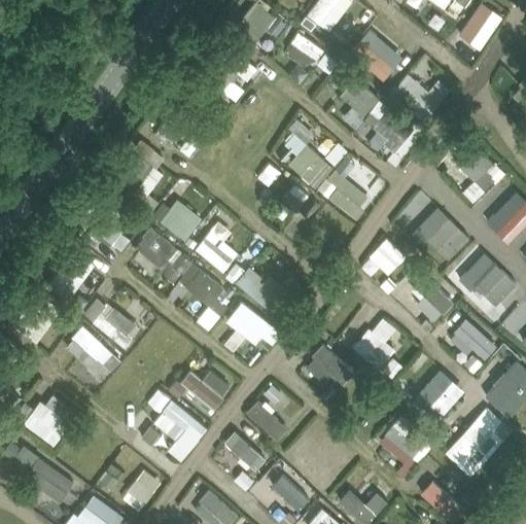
[(428,0),(443,10),(450,0),(428,0)]
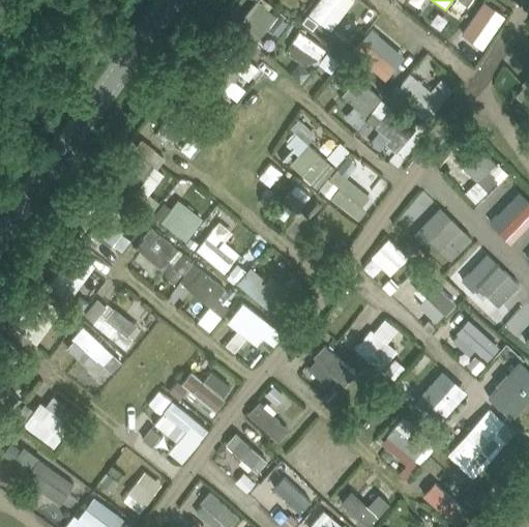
[(460,34),(480,50),(504,17),(483,1),(460,34)]
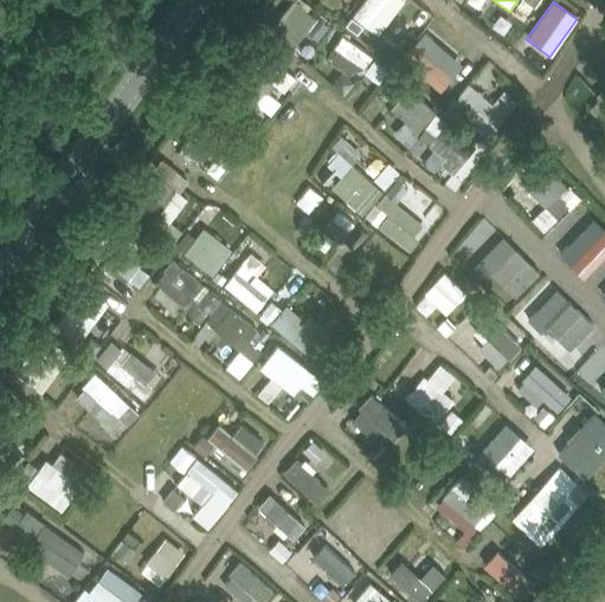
[(266,36),(289,53),(315,21),(293,4),(266,36)]
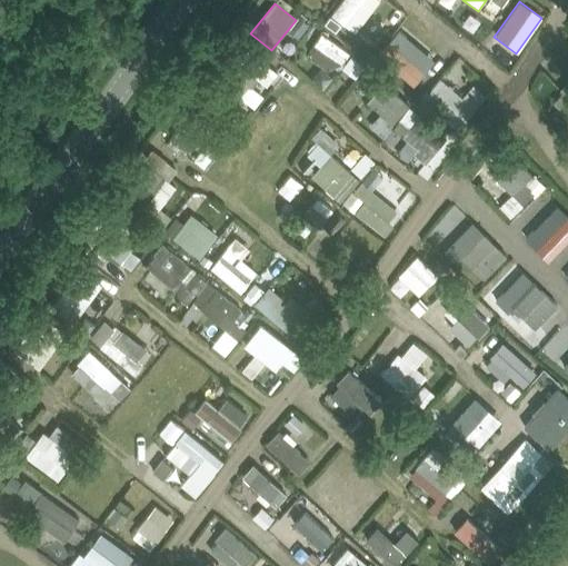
[(340,27),(329,19),(324,26),(335,33),(340,27)]
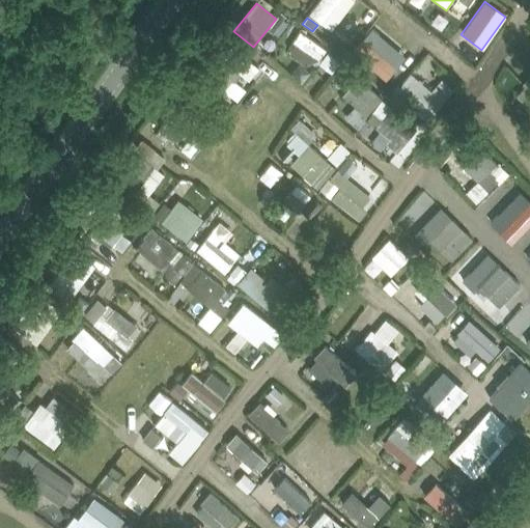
[(225,44),(234,51),(243,42),(231,33),(224,43),(225,44)]
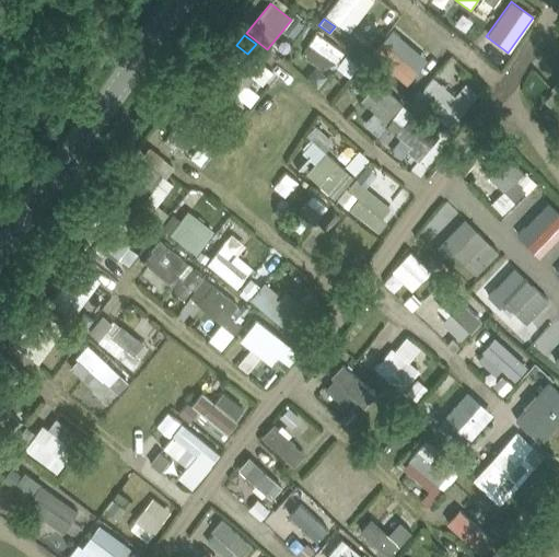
[(311,47),(305,55),(305,60),(322,71),(336,65),(344,54),(316,35),(309,46),(311,47)]
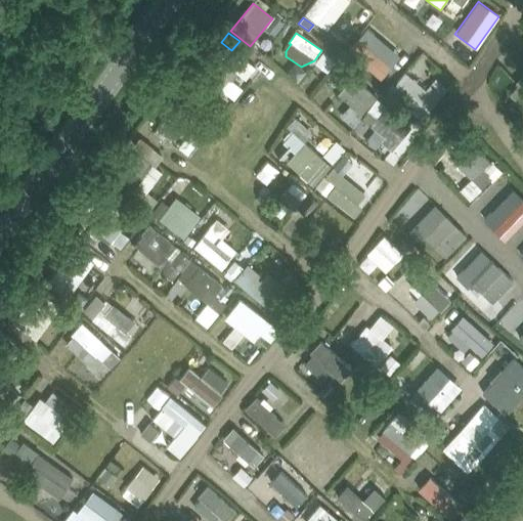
[(223,94),(219,91),(228,80),(232,83),(237,77),(233,74),(235,71),(227,64),(229,61),(219,54),(197,83),(218,100),(223,94)]
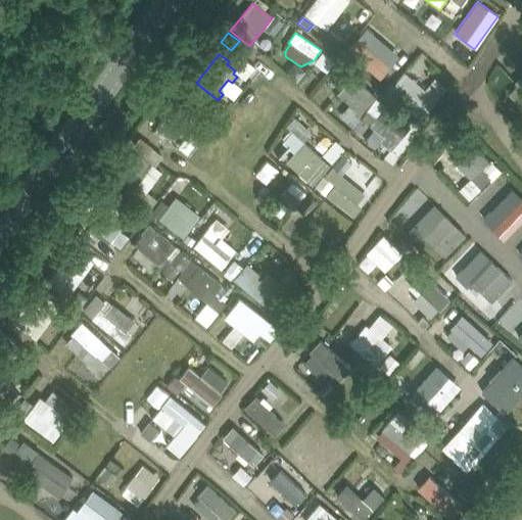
[(326,72),(333,62),(322,54),(315,63),(326,72)]
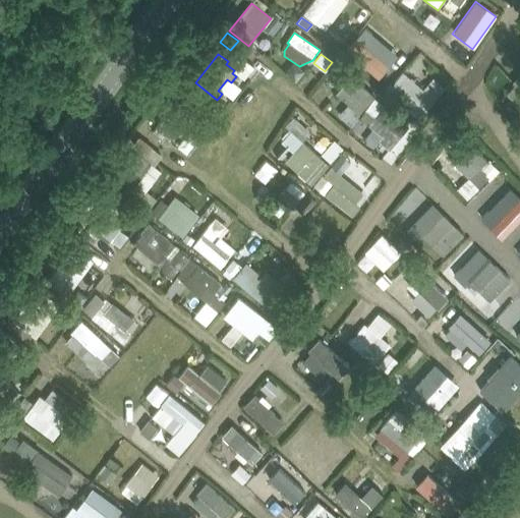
[(328,77),(337,85),(338,87),(345,78),(343,77),(346,74),(337,66),(328,77)]
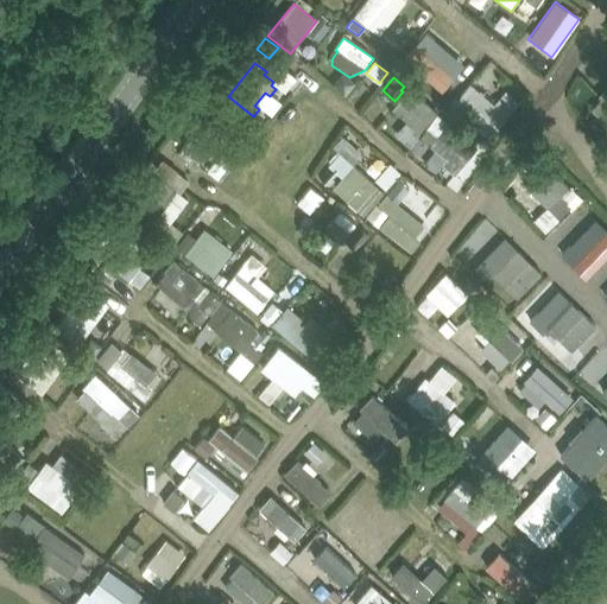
[(488,141),(507,120),(484,99),(484,97),(470,86),(450,109),(463,120),(463,119),(488,141)]
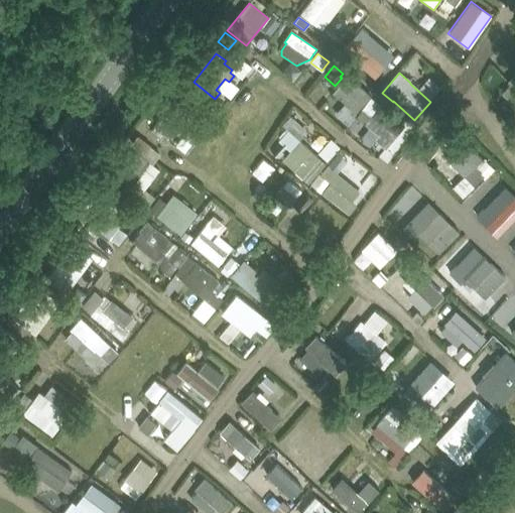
[(514,75),(507,84),(509,87),(501,95),(514,109),(514,75)]
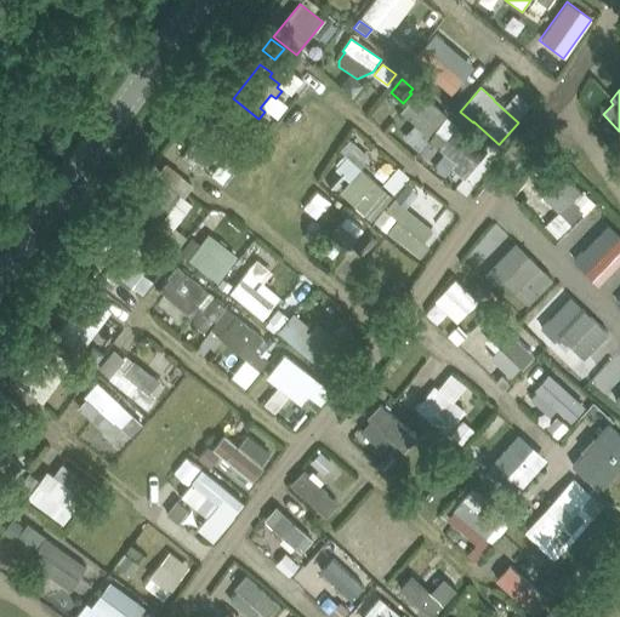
[(428,137),(445,115),(419,92),(400,113),(428,137)]
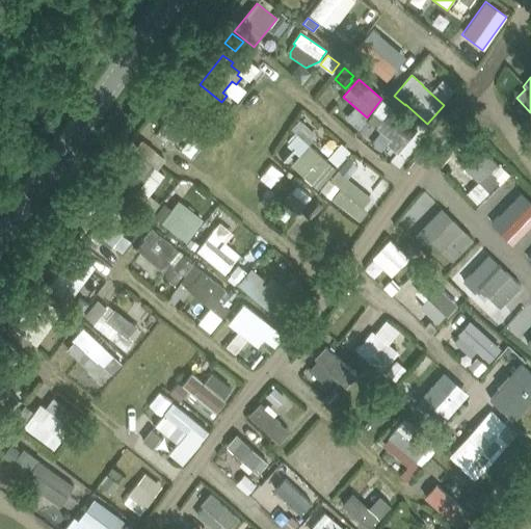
[(205,117),(185,101),(156,136),(165,144),(175,133),(185,141),(205,117)]
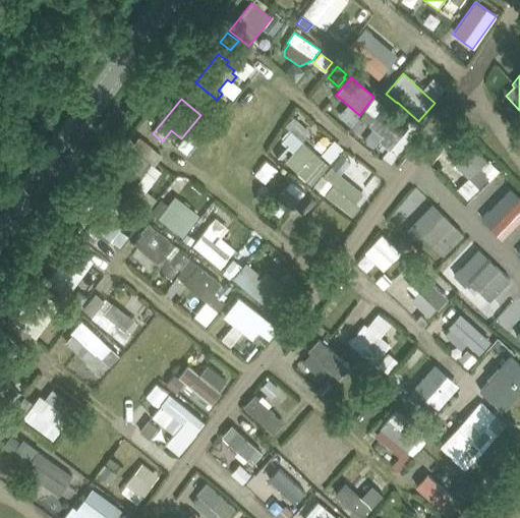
[(384,108),(367,127),(382,139),(378,145),(389,153),(408,129),(384,108)]
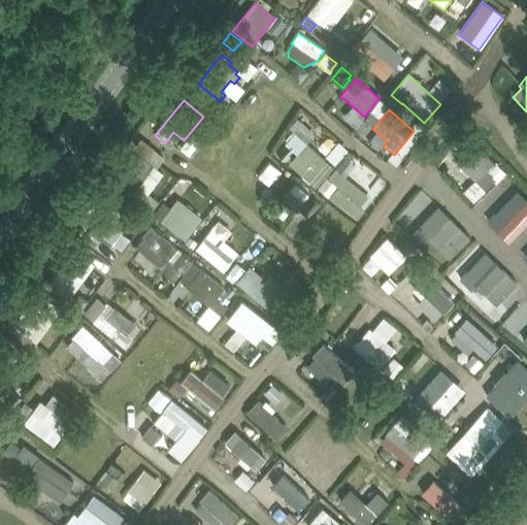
[(286,145),(276,156),(286,164),(295,155),(297,156),(289,165),(315,189),(332,169),(306,145),(294,134),(285,145),(286,145)]
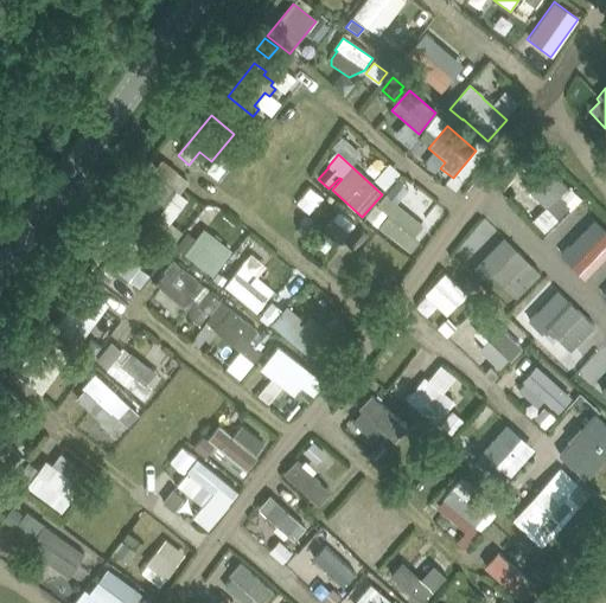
[(168,184),(177,174),(177,173),(163,162),(154,173),(168,184)]
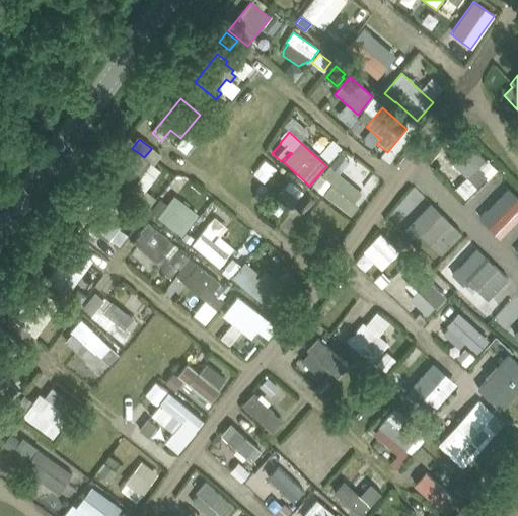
[(475,189),(487,177),(478,170),(486,162),(460,139),(452,147),(457,152),(448,162),(475,189)]
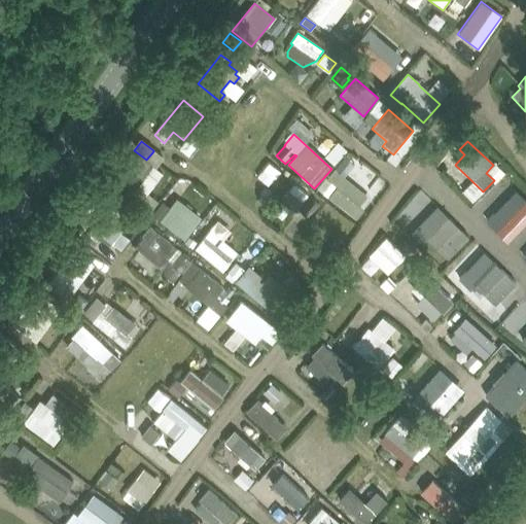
[(335,142),(324,159),(335,165),(346,149),(335,142)]
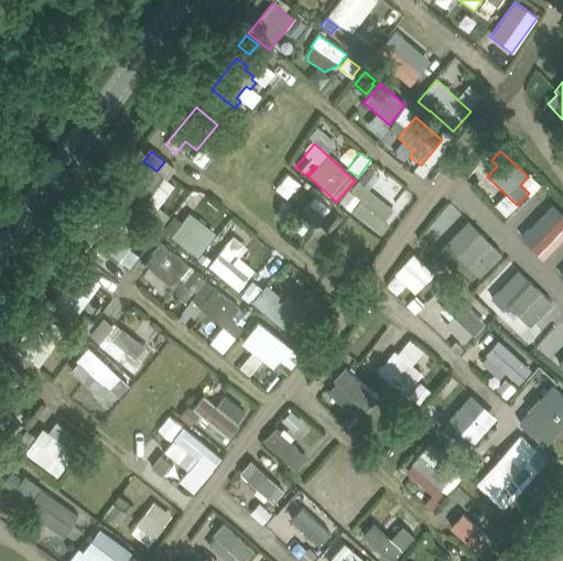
[(132,197),(153,215),(174,186),(152,171),(132,197)]
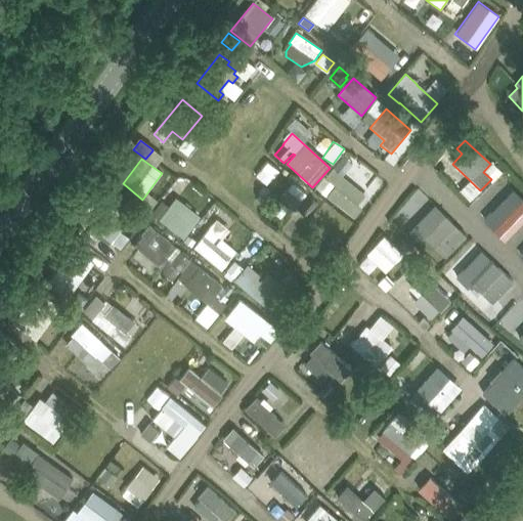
[(325,198),(335,186),(323,178),(315,189),(325,198)]
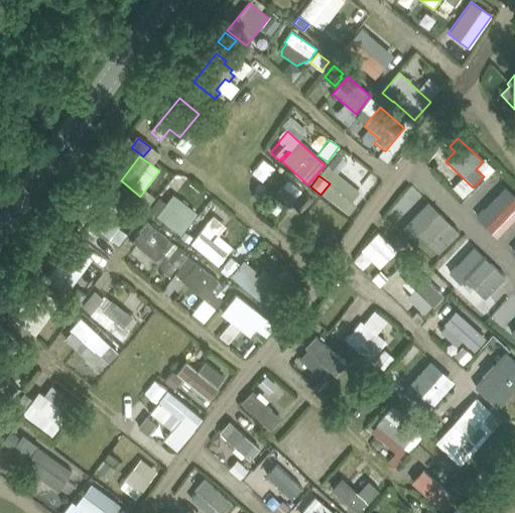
[(348,216),(357,206),(352,203),(360,195),(338,175),(330,184),(322,195),(348,216)]
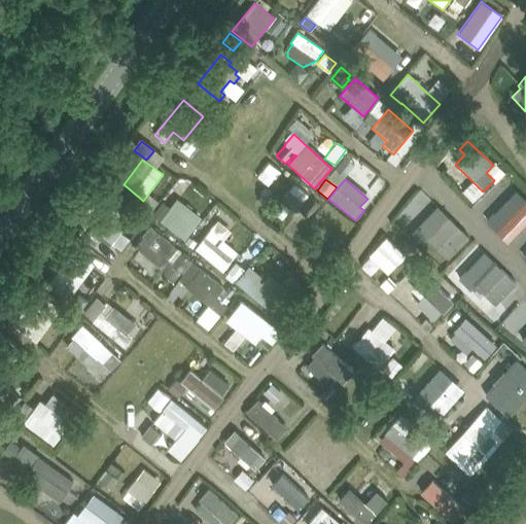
[(518,210),(525,202),(525,197),(509,180),(498,191),(518,210)]
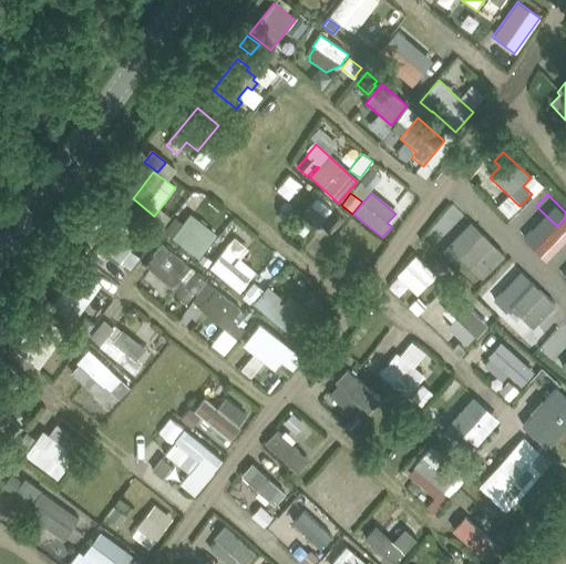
[(291,229),(307,242),(330,212),(315,200),(291,229)]
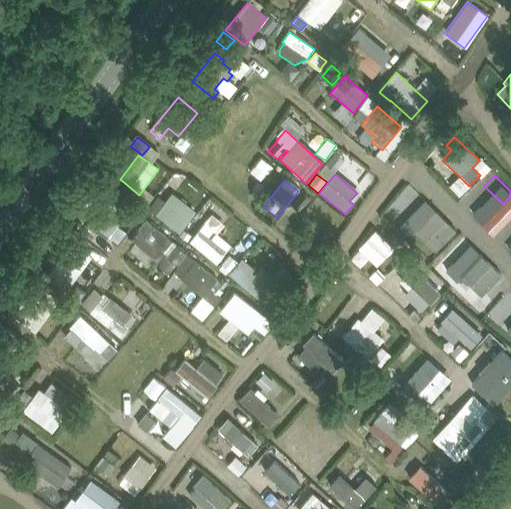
[(386,212),(431,255),(454,231),(409,188),(386,212)]
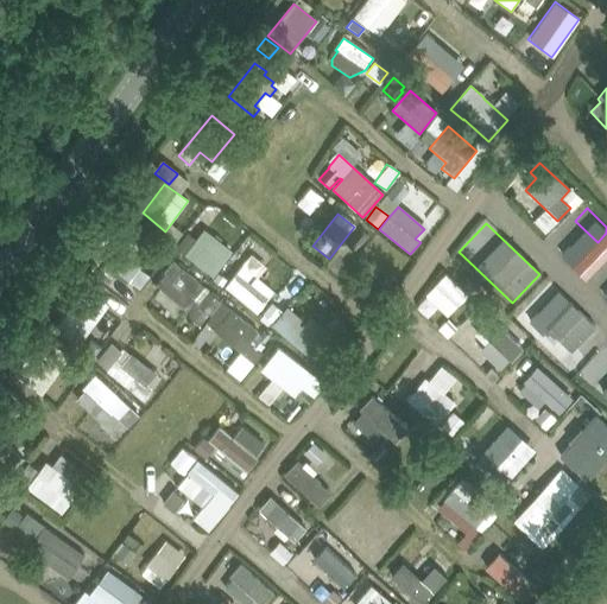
[(96,274),(107,283),(115,273),(128,281),(150,255),(137,246),(146,234),(134,226),(96,274)]
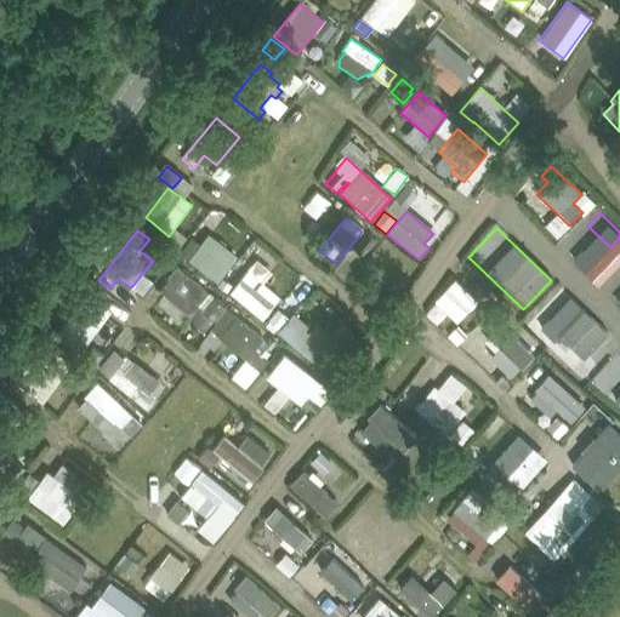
[(365,257),(376,244),(364,234),(353,247),(365,257)]
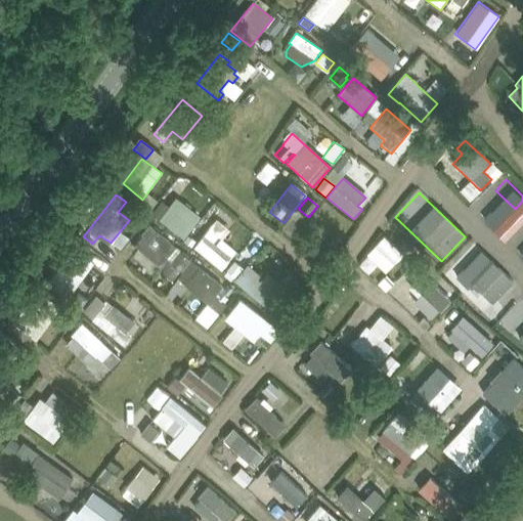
[(175,200),(159,221),(183,240),(200,218),(175,200)]
